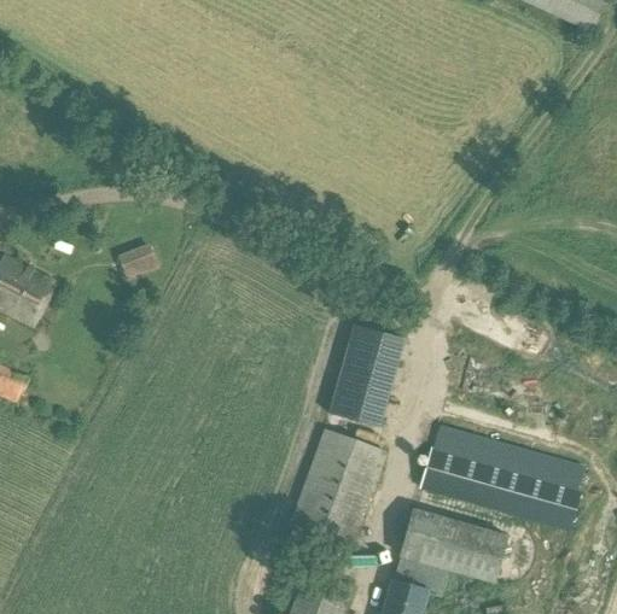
[(151,243),(120,253),(127,275),(158,265),(151,243)]
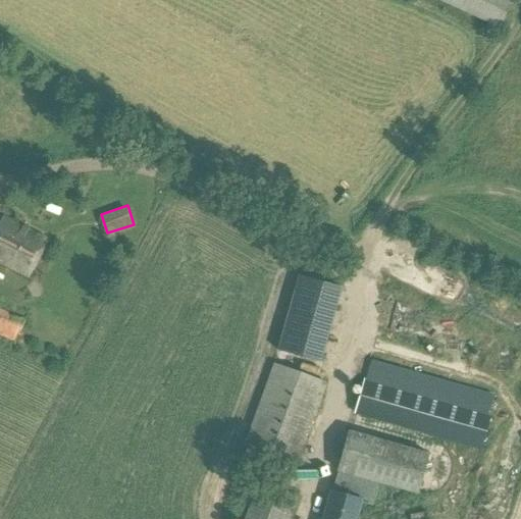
[(4,214),(0,222),(0,260),(30,275),(49,237),(4,214)]
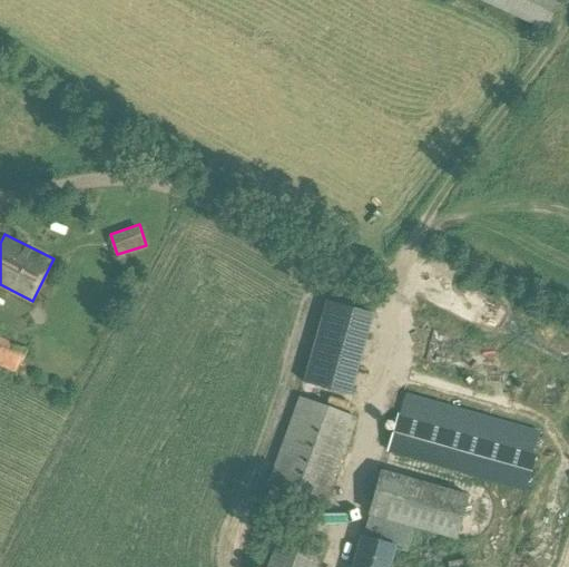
[(326,299),(303,381),(347,393),(370,311),(326,299)]
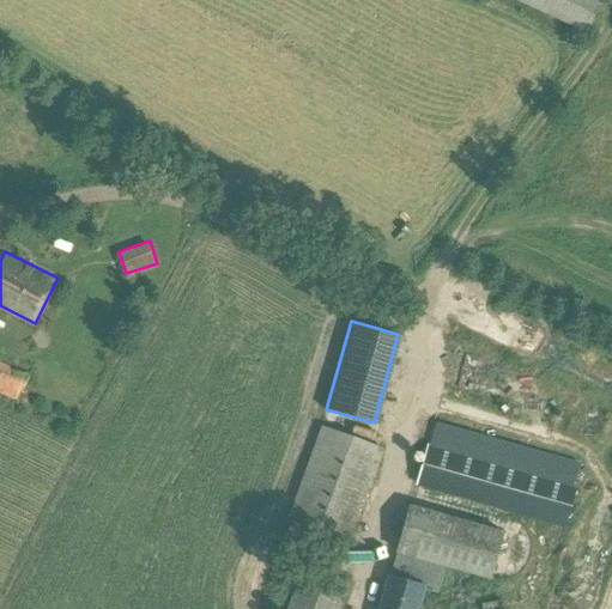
[(561,358),(563,342),(546,340),(544,354),(561,358)]
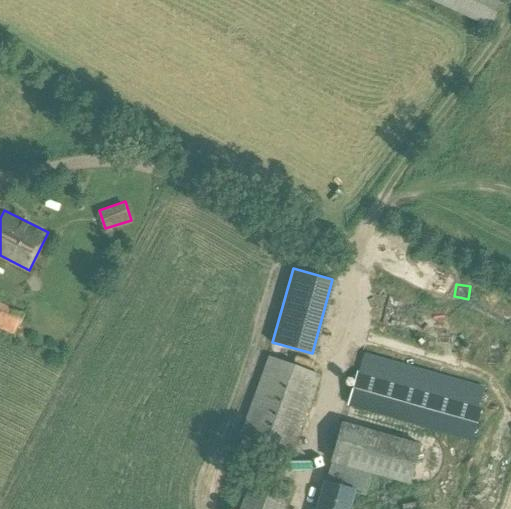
[(0,326),(14,333),(24,312),(0,300),(0,326)]
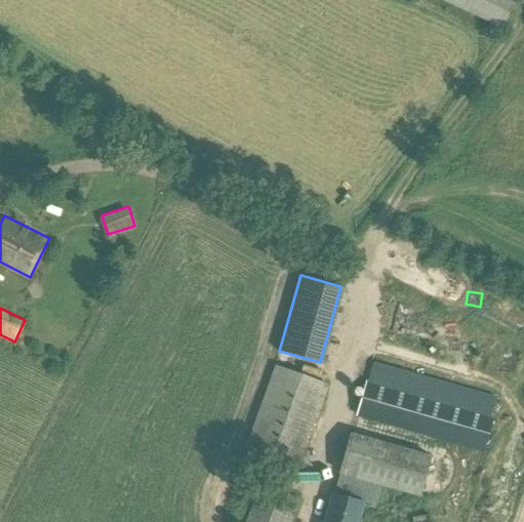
[(276,365),(246,446),(297,466),(327,384),(276,365)]
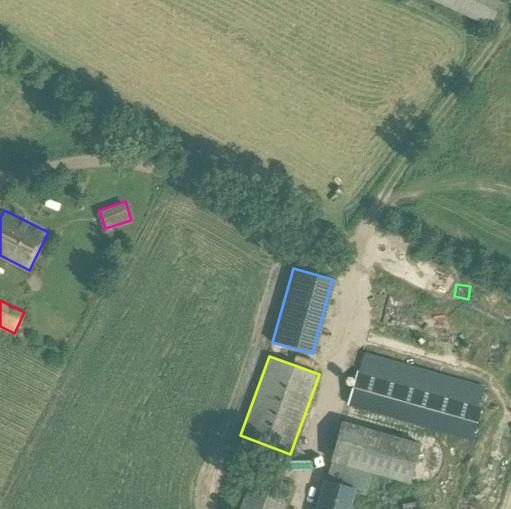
[(356,373),(347,403),(472,439),(481,408),(356,373)]
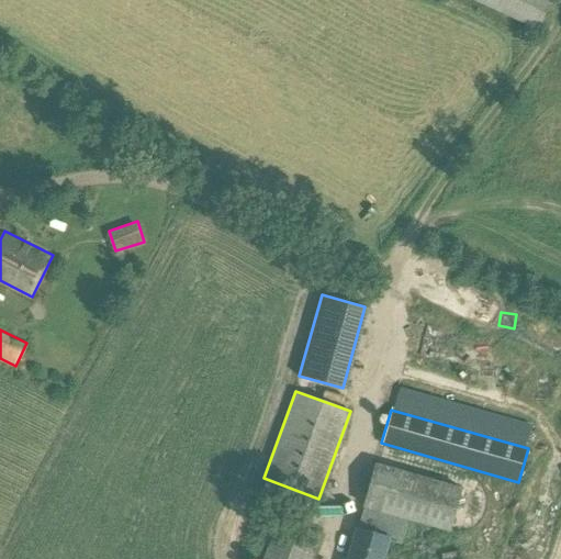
[(365,506),(348,558),(381,558),(389,538),(401,541),(407,520),(449,532),(462,487),(376,461),(363,505),(365,506)]
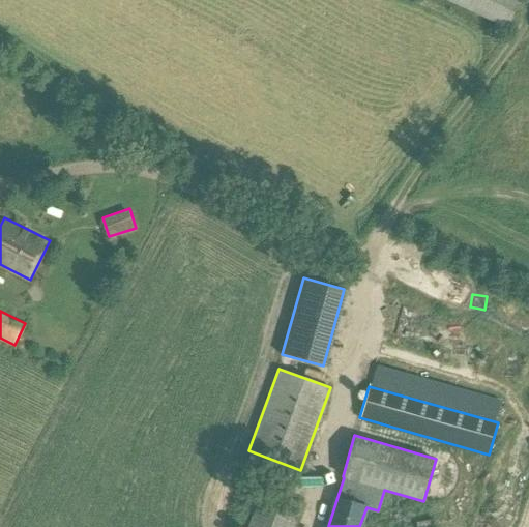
[(263,485),(247,525),(254,526),(293,526),(303,499),(263,485)]
